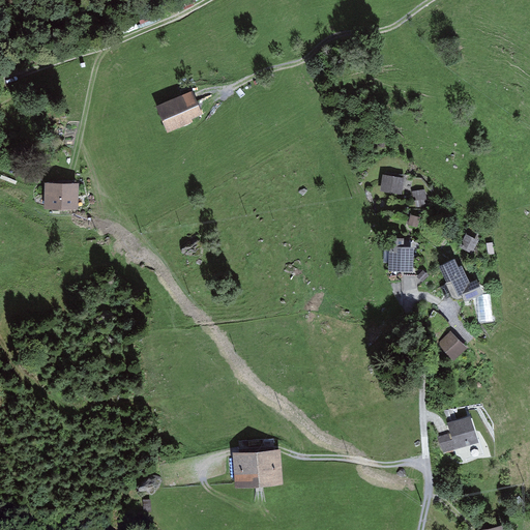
[(193,90),(156,106),(168,133),(194,122),(192,118),(203,114),(193,90)]
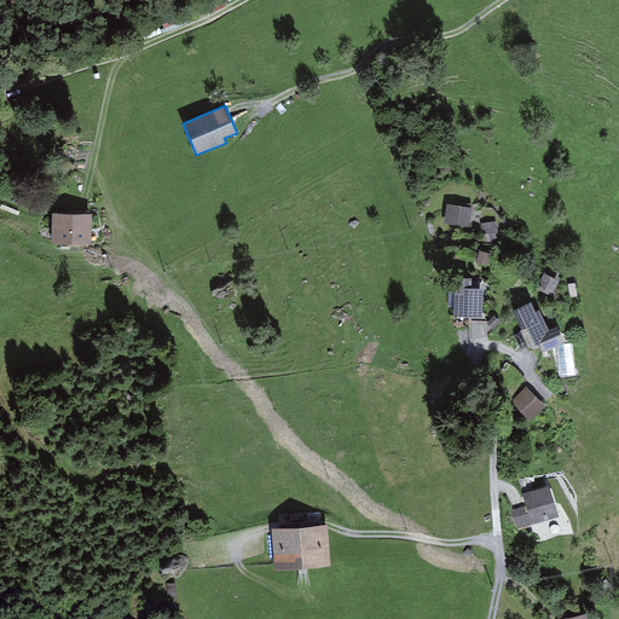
[(473,207),(447,202),(445,223),(469,226),(473,207)]
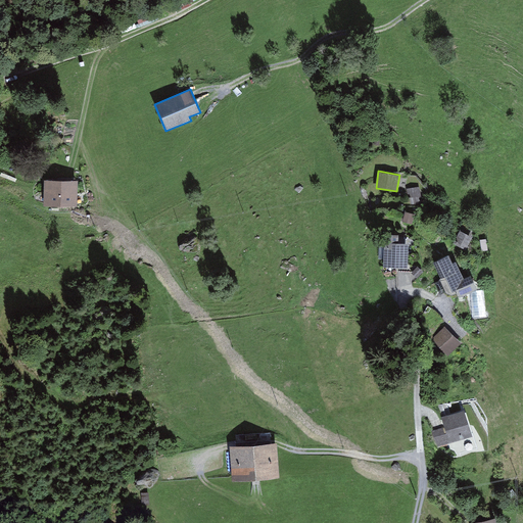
[(79,179),(44,179),(43,206),(78,206),(79,179)]
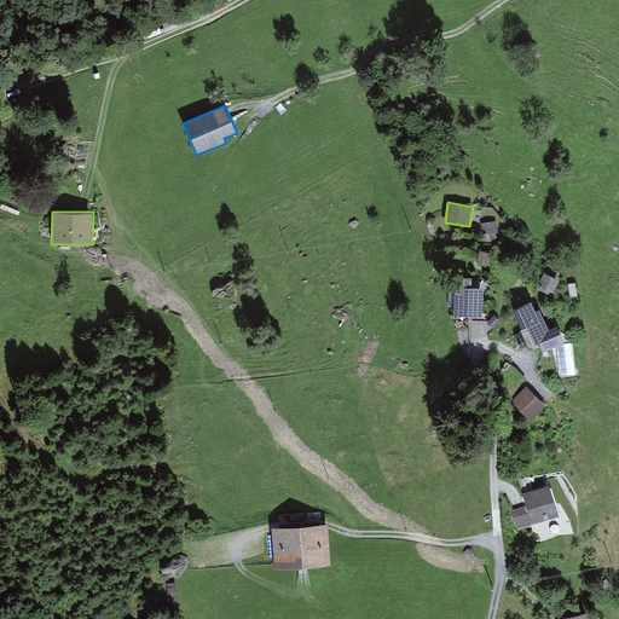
[(497,220),(480,223),(482,244),(499,242),(497,220)]
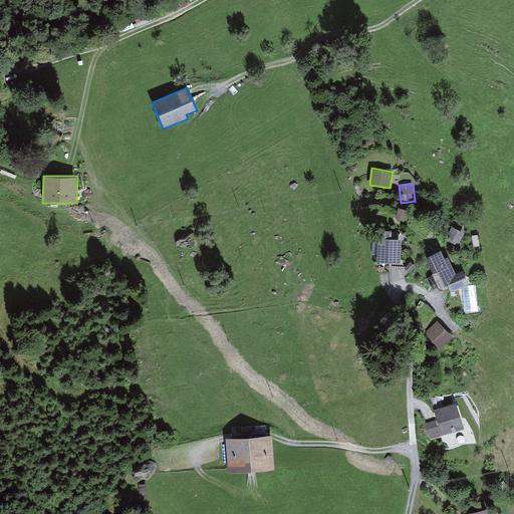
[(408,210),(398,207),(395,218),(405,221),(408,210)]
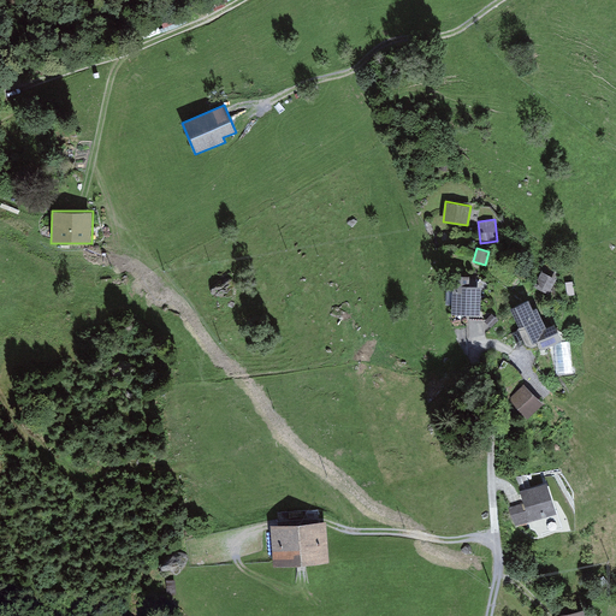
[(557,278),(542,271),(533,286),(549,295),(557,278)]
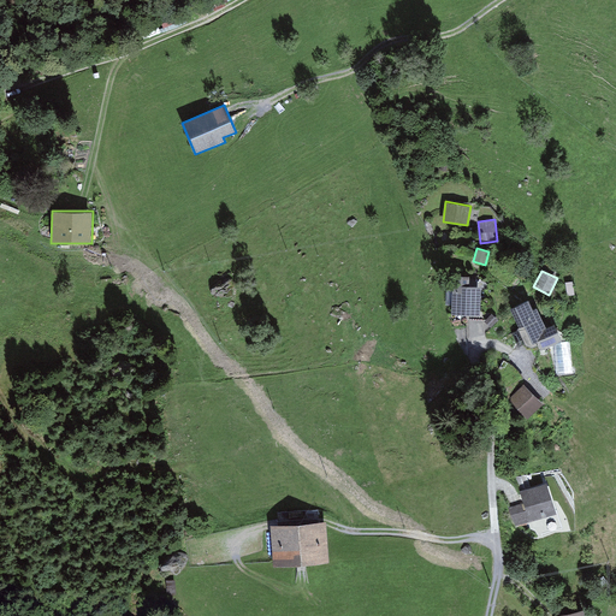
[(469,274),(452,274),(451,315),(481,317),(483,285),(469,284),(469,274)]
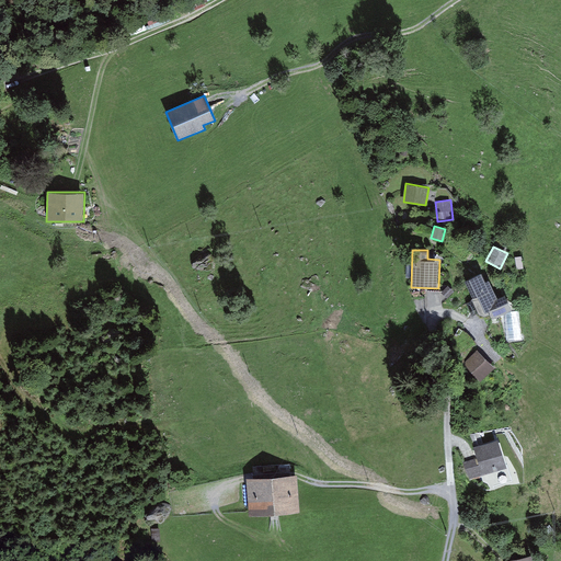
[(522,255),(514,256),(516,270),(524,268),(522,255)]
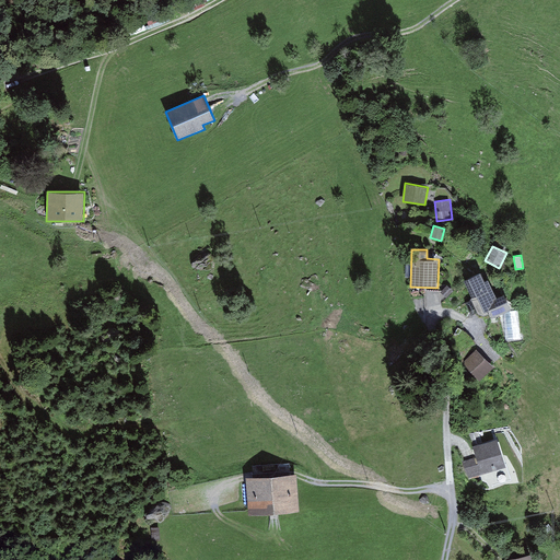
[(480,272),(466,280),(474,298),(473,299),(473,301),(466,304),(471,314),(477,312),(478,314),(483,316),(489,314),(487,311),(489,310),(492,316),(510,308),(503,294),(496,298),(488,279),(485,281),(480,272)]
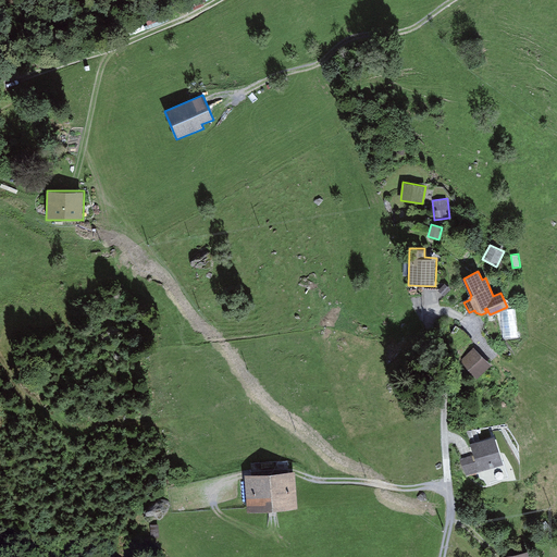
[(445,283),(437,291),(444,296),(450,288),(445,283)]
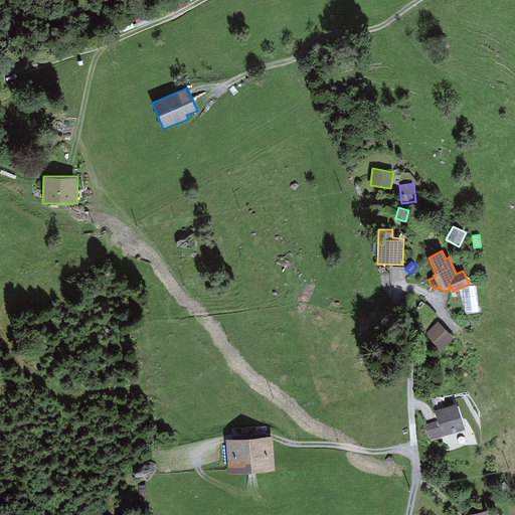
[(427,307),(418,298),(411,304),(420,316),(427,307)]
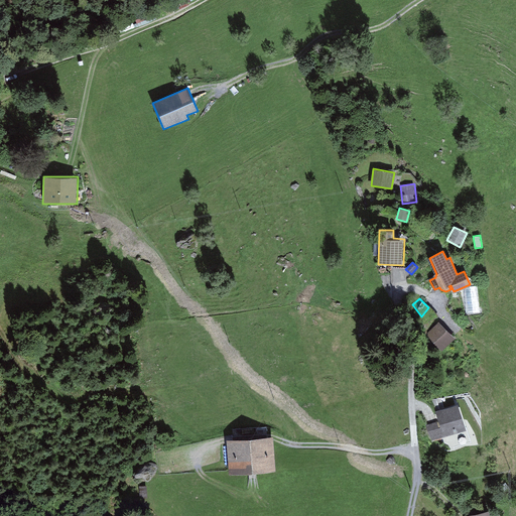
[(456,338),(438,320),(424,334),(441,351),(456,338)]
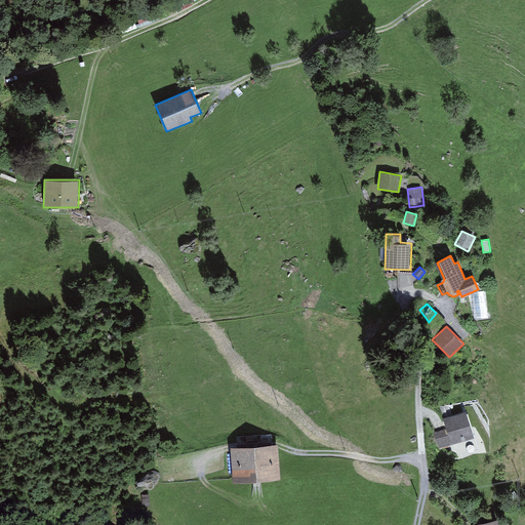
[(446,428),(432,433),(438,449),(457,443),(461,455),(479,450),(466,410),(443,418),(446,428)]
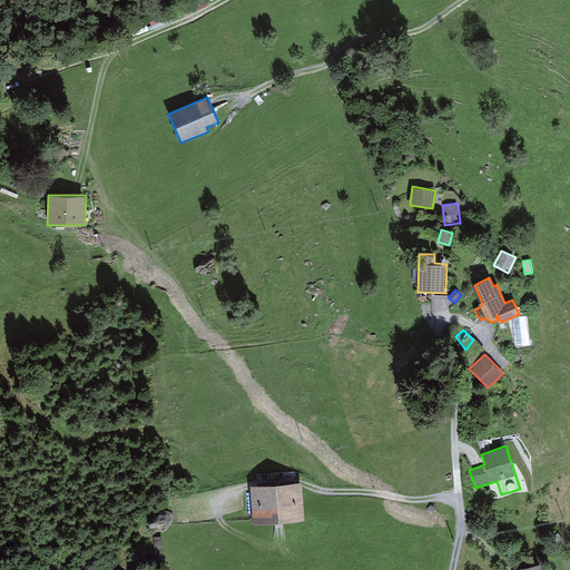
[(302,482),(249,485),(253,524),(304,520),(302,482)]
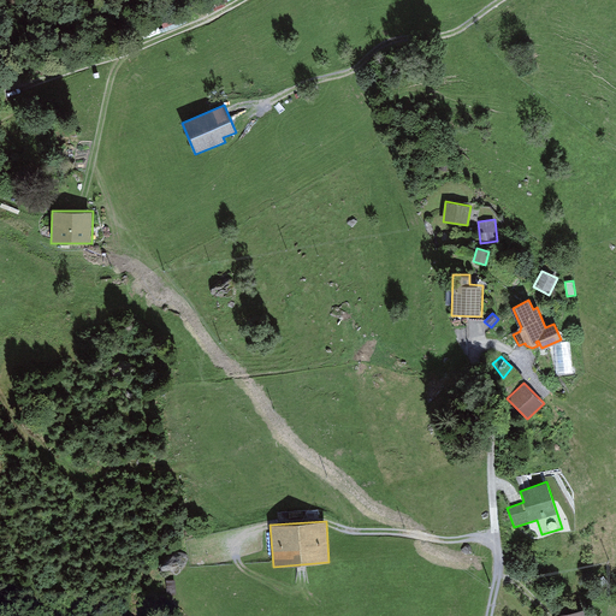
All buildings are outlined.
